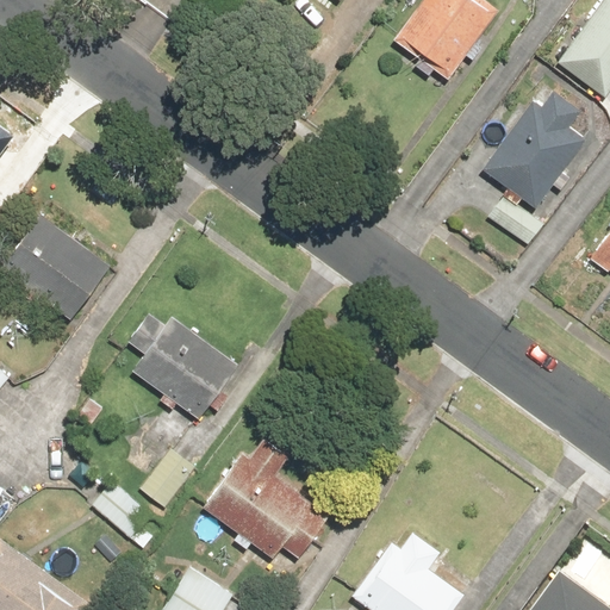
[(496,11),(481,0),(419,0),(394,35),(449,75),(465,55),(472,60),(481,48),(473,42),(496,11)]
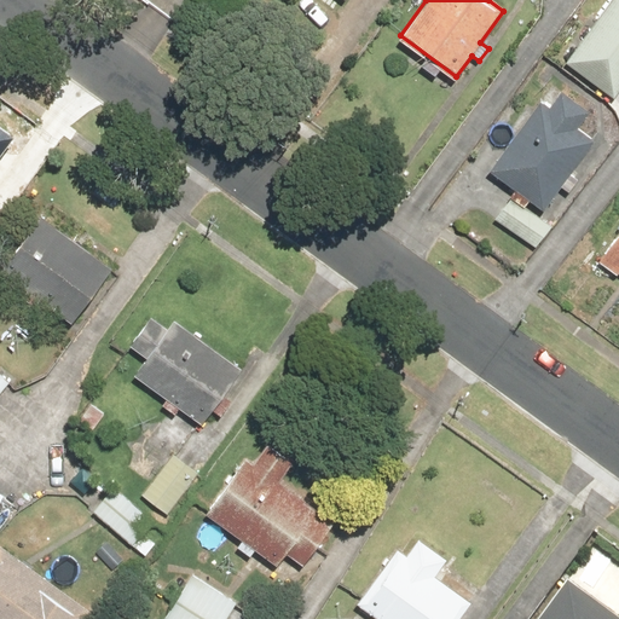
[(618,0),(609,0),(563,62),(611,98),(618,86),(618,0)]
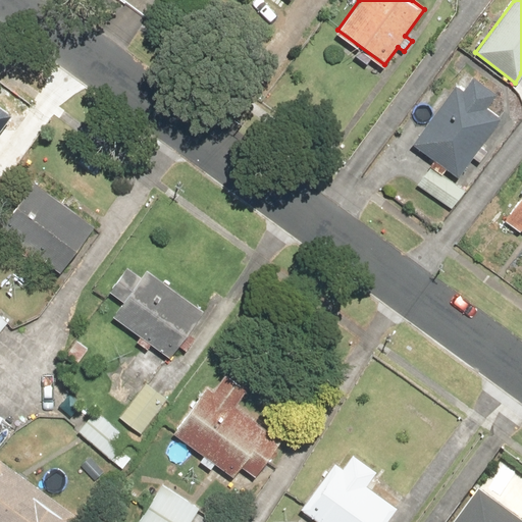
[(466,92),(456,85),(413,148),(433,161),(416,187),(452,210),(473,177),(464,171),(472,159),(477,162),(485,150),(480,146),(498,119),(483,109),(491,97),(471,84),(466,92)]
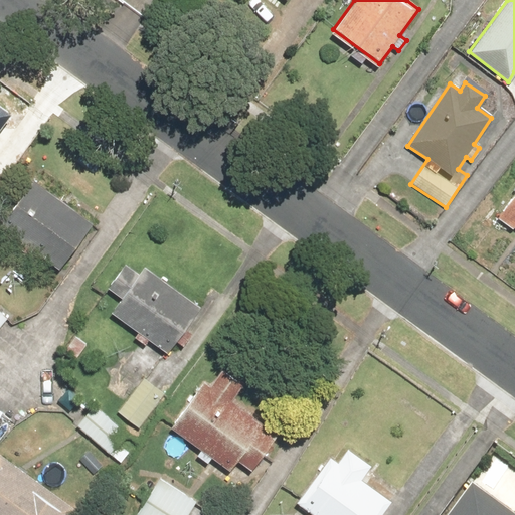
[(91,223),(33,179),(0,223),(0,224),(56,269),(91,223)]
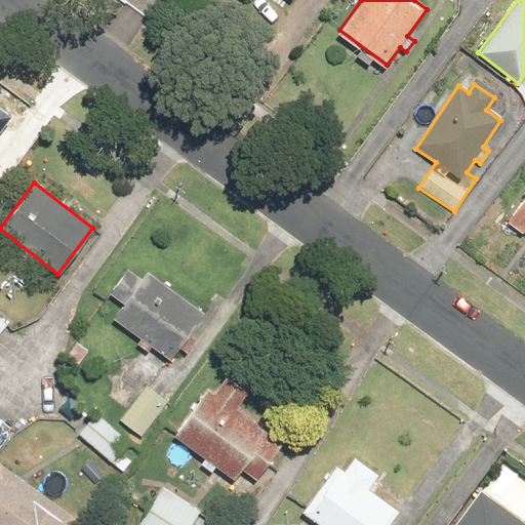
[(524,196),(507,223),(523,235),(524,231),(524,196)]
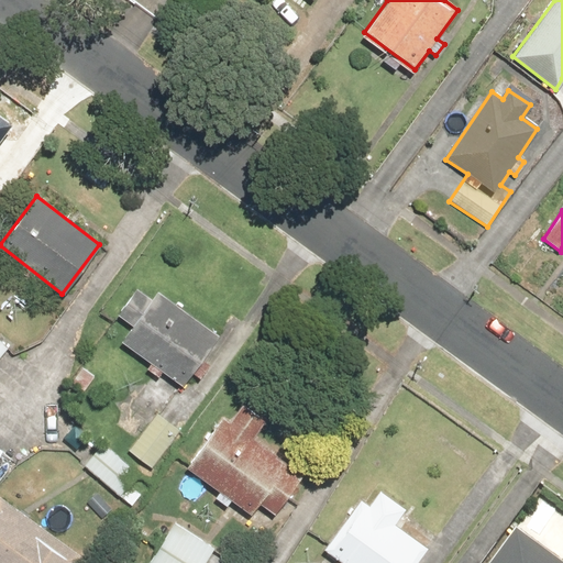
[(218,335),(156,291),(150,301),(134,290),(111,323),(125,334),(119,342),(180,387),(218,335)]
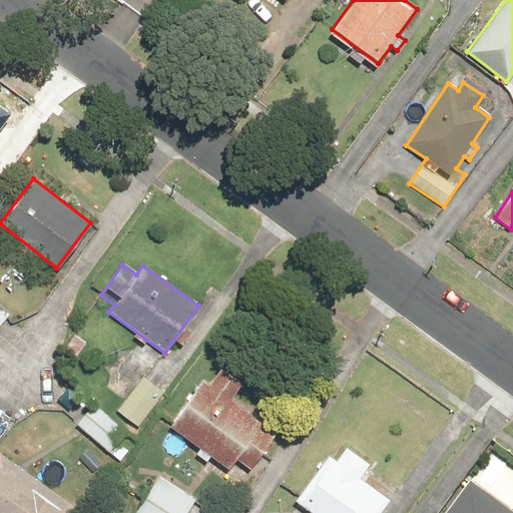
[(163,393),(144,378),(117,412),(136,428),(163,393)]
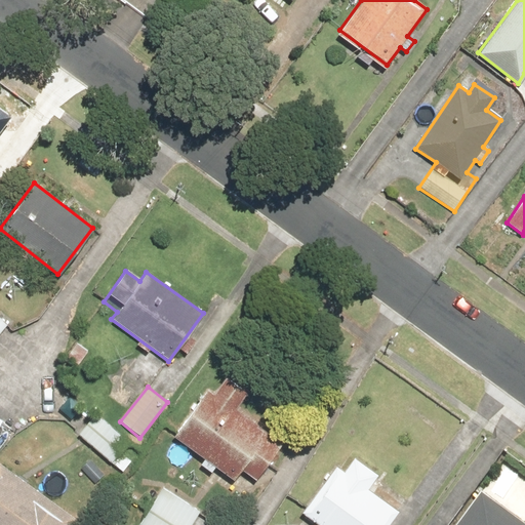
[(207,390),(172,437),(203,459),(200,463),(211,473),(215,467),(234,480),(242,470),(255,480),(282,443),(207,390)]
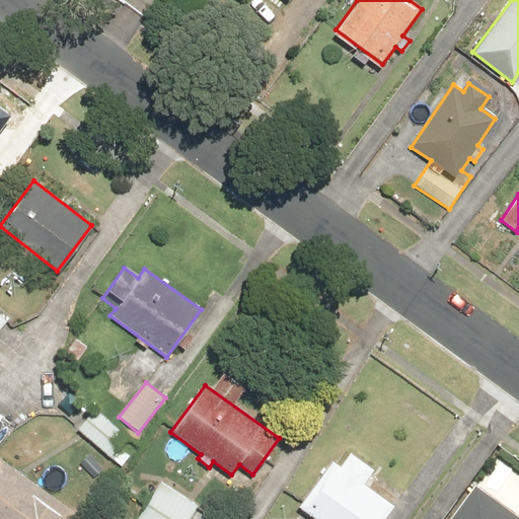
[(129,438),(91,408),(74,429),(112,460),(129,438)]
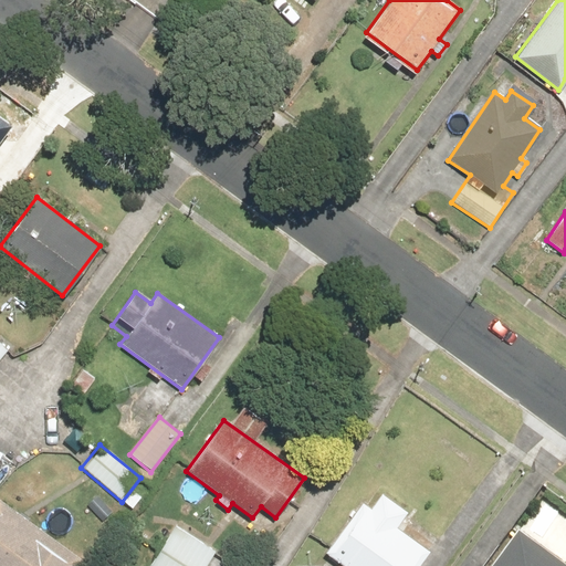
[(412,565),(423,551),(391,527),(405,510),(383,494),(369,512),(363,507),(329,556),(343,565),(412,565)]
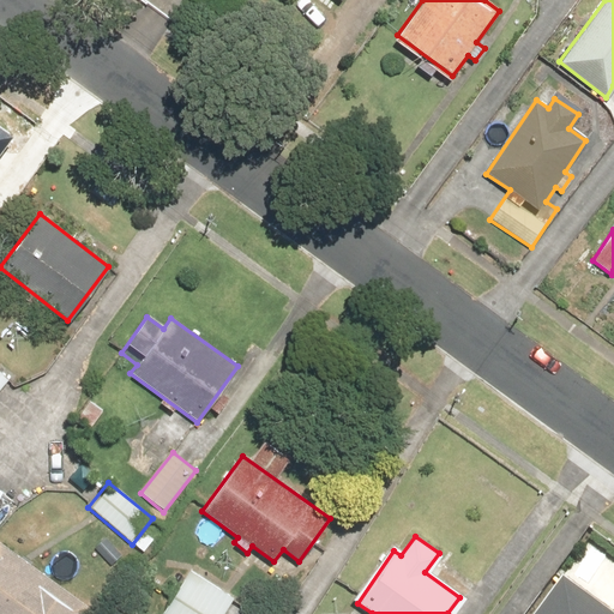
[(0,613),(83,613),(89,608),(0,542),(0,613)]
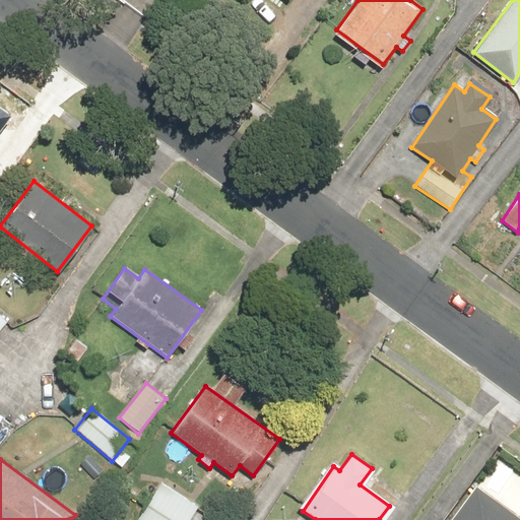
[(486,502),(473,493),(452,519),(519,519),(519,493),(503,480),(486,502)]
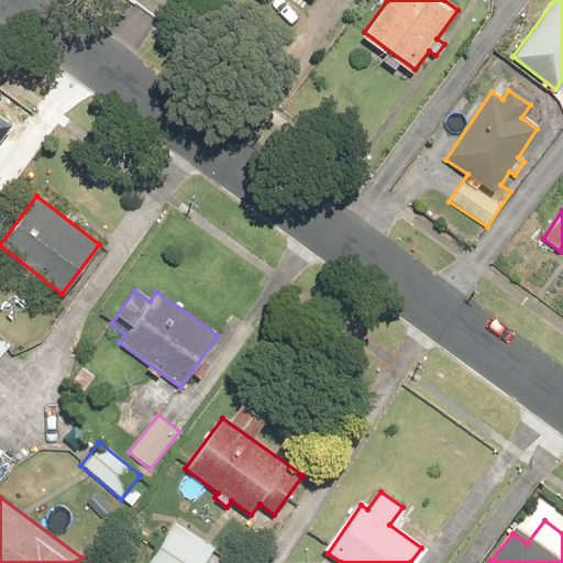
[(203,562),(213,549),(174,523),(147,562),(203,562)]
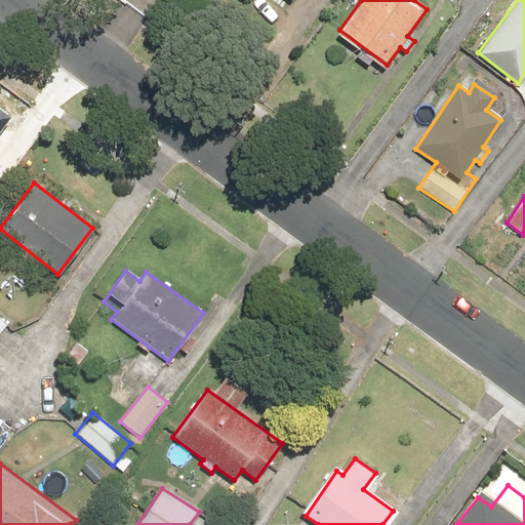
All buildings are outlined.
